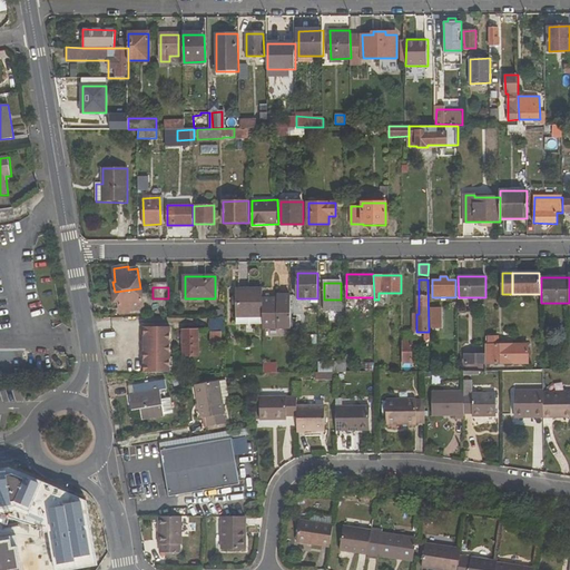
[(115,292),(116,302),(119,302),(120,313),(129,312),(129,307),(143,305),(140,288),(115,292)]
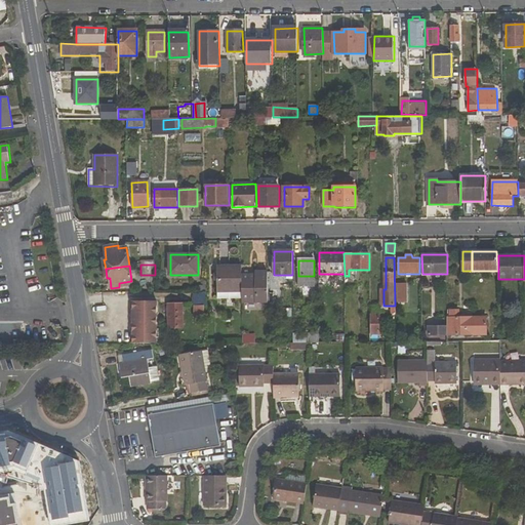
[(217,267),(217,291),(242,291),(242,275),(241,267),(217,267)]
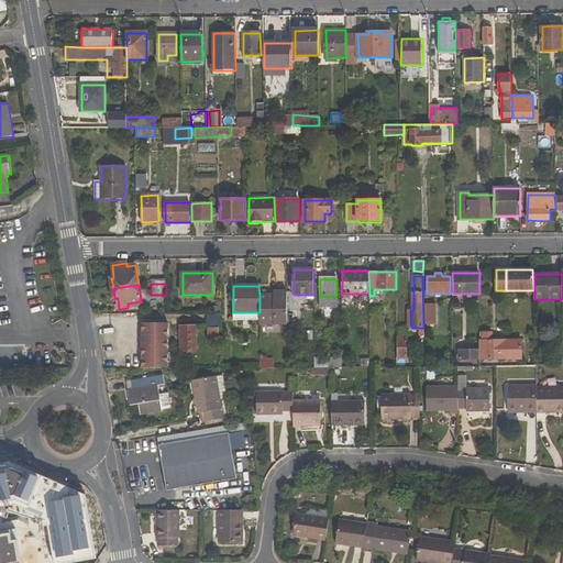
[(287,324),(287,291),(274,291),(274,295),(260,295),(260,312),(260,324),(287,324)]
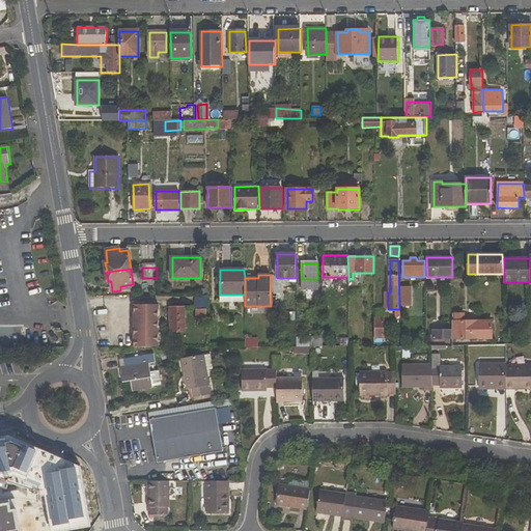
[(412,287),(401,287),(401,306),(412,307),(412,287)]
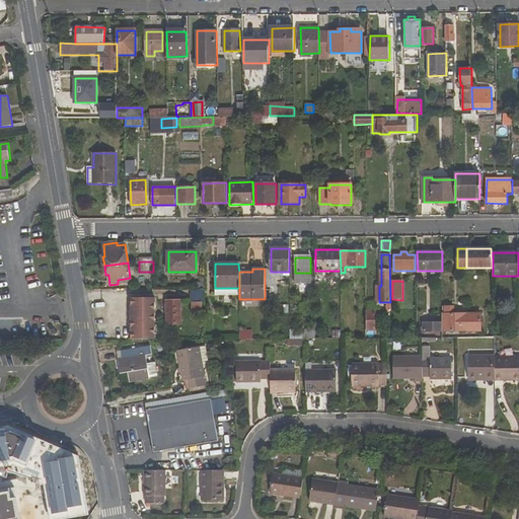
[(202,302),(204,302),(204,289),(192,289),(192,315),(202,315),(202,302)]
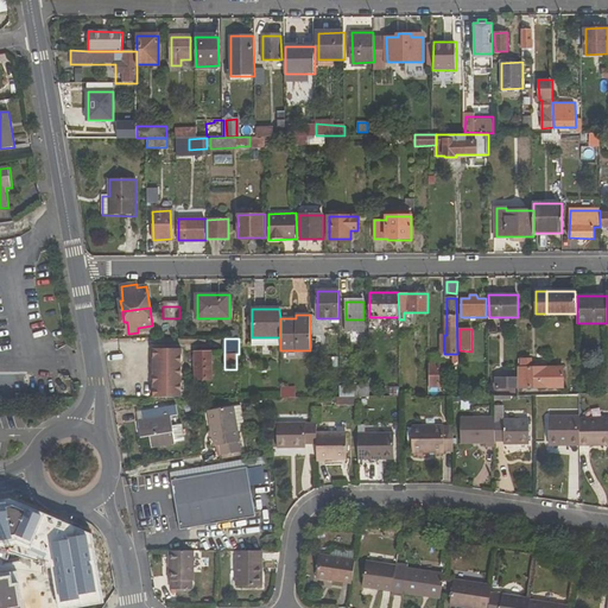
[(182,349),(152,349),(153,399),(183,399),(182,349)]
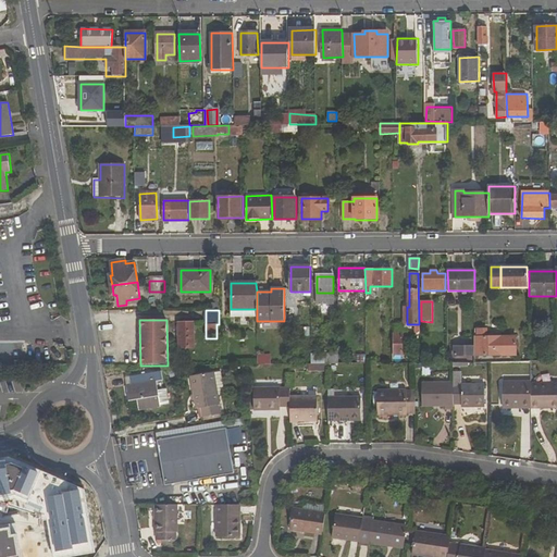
[(180,348),(194,348),(193,322),(180,323),(180,348)]
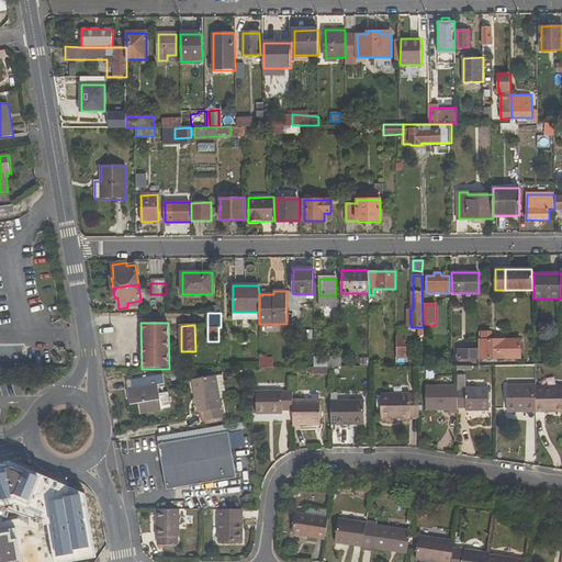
[(407,336),(397,336),(397,359),(407,359),(407,336)]
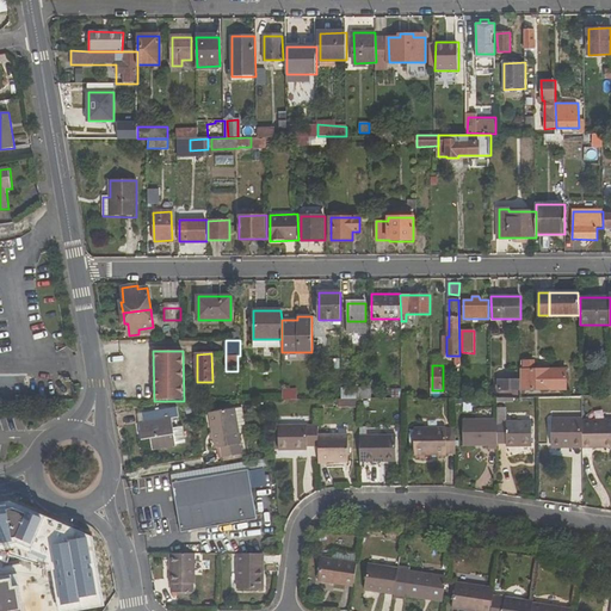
[(550,390),(550,369),(520,370),(520,380),(520,390),(550,390)]
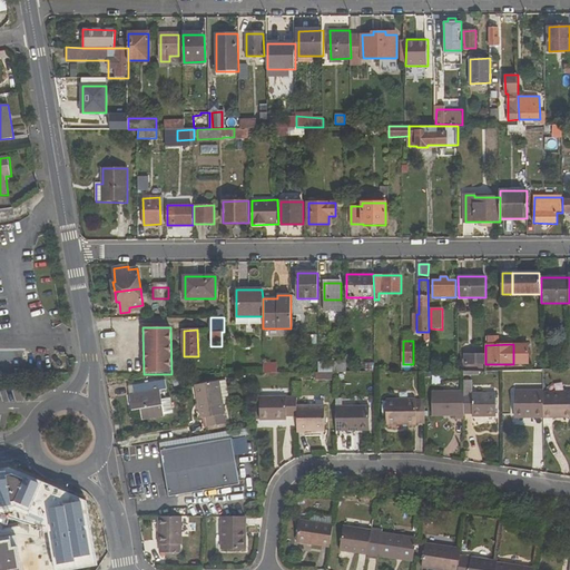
[(513,344),(513,364),(529,364),(529,344),(513,344)]
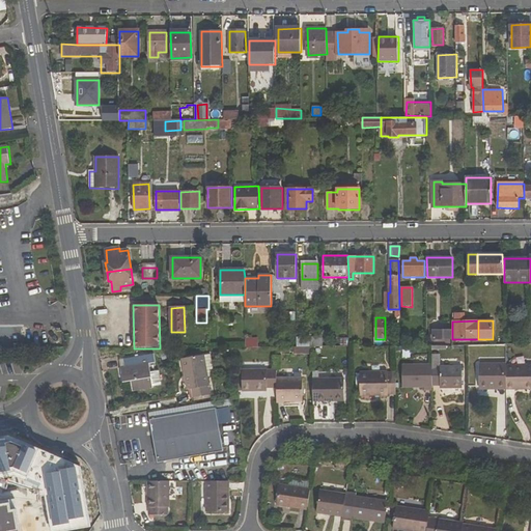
[(452,339),(452,330),(432,330),(432,339),(452,339)]
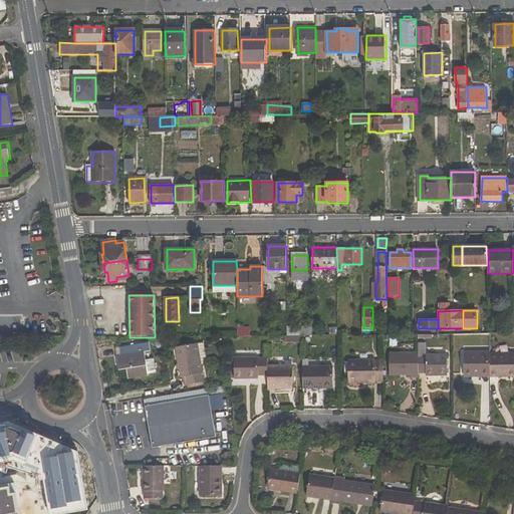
[(237,336),(249,336),(249,327),(237,327),(237,336)]
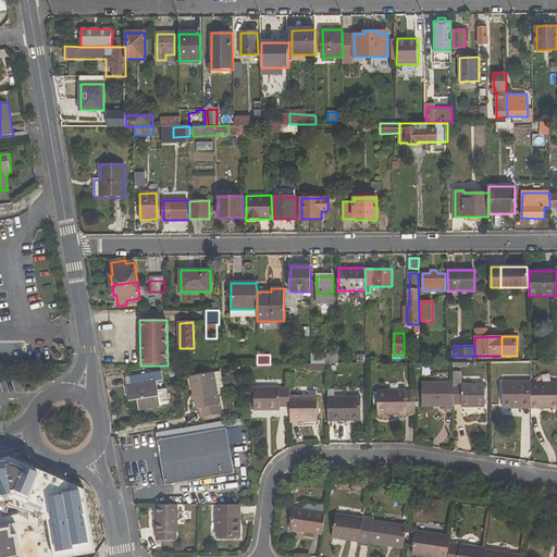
[(161,372),(135,378),(135,383),(126,385),(130,401),(138,399),(139,410),(160,407),(157,381),(162,381),(161,372)]
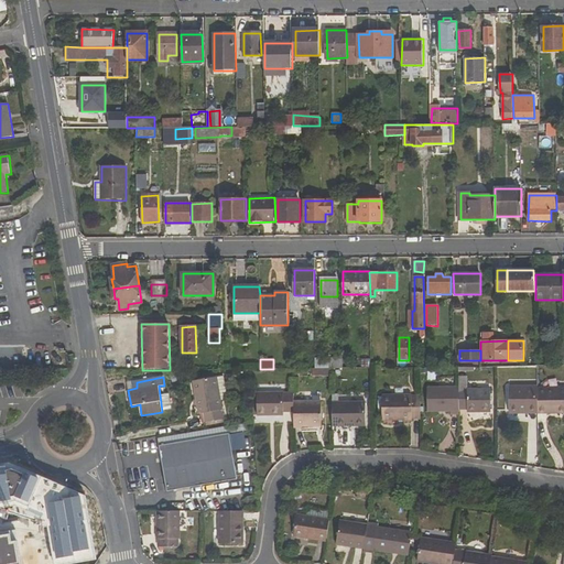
[(205,423),(225,420),(217,378),(193,381),(199,414),(204,413),(205,423)]
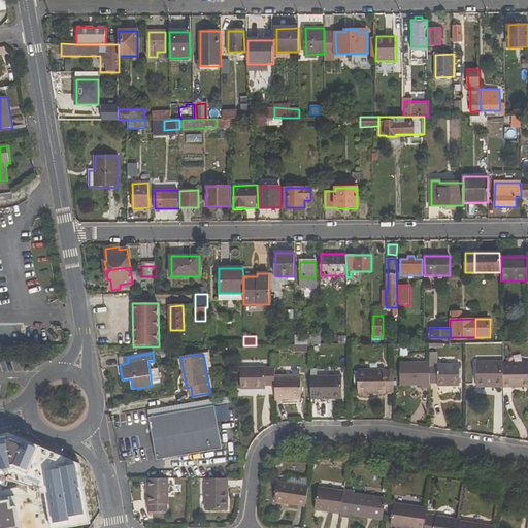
[(476,361),(476,384),(496,384),(496,387),(503,387),(503,363),(503,362),(476,361)]
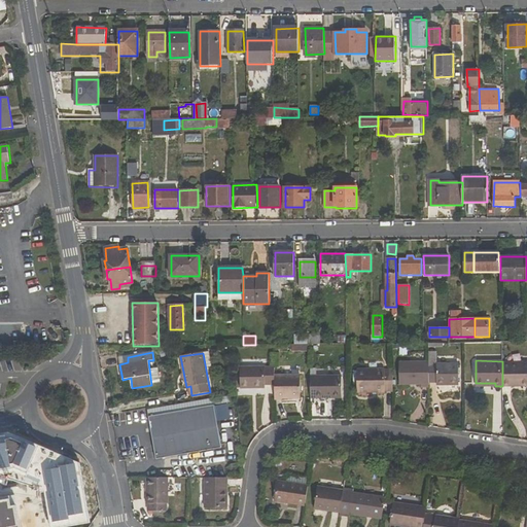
[(422,384),(422,388),(429,387),(429,383),(429,364),(429,361),(399,362),(400,385),(422,384)]
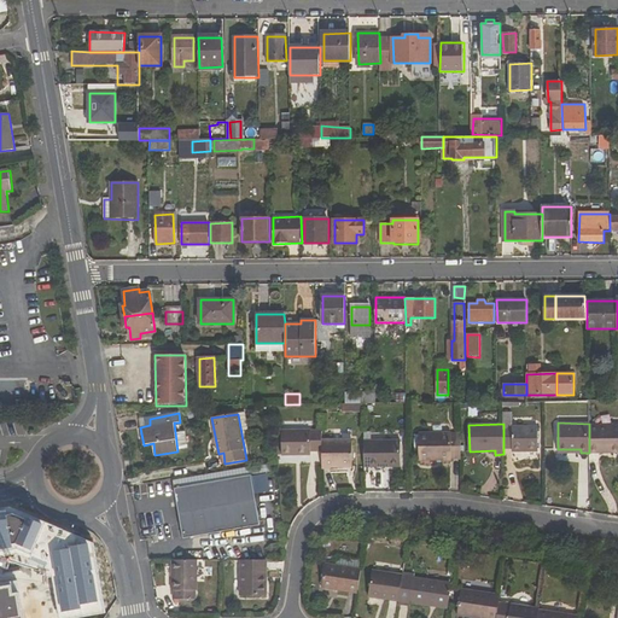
[(599,453),(599,449),(617,448),(617,425),(589,425),(589,453),(599,453)]
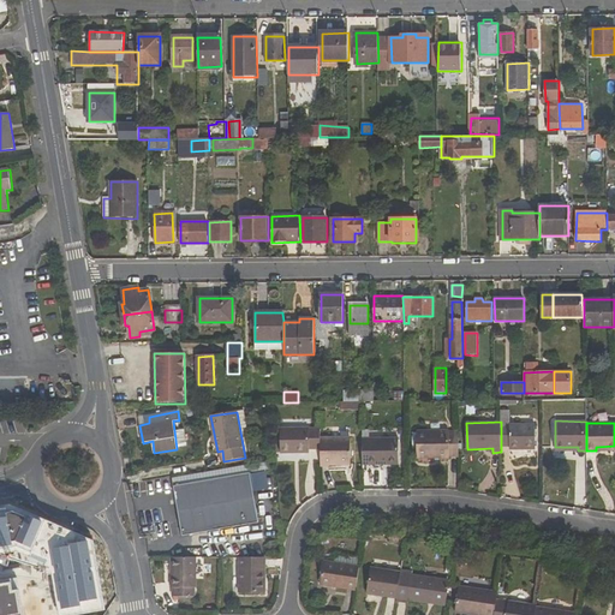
[(536,449),(536,424),(501,425),(501,447),(509,447),(511,449),(536,449)]
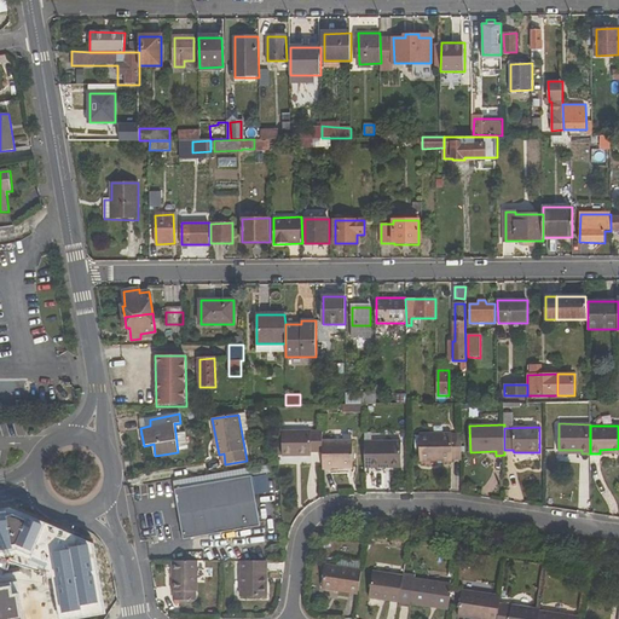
[(282,432),(283,457),(312,457),(312,452),(323,452),(323,441),(322,431),(282,432)]
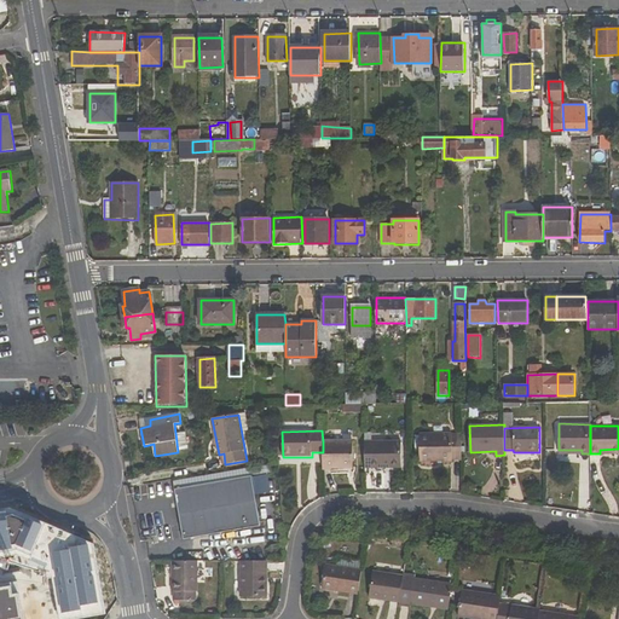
[(462,434),(452,434),(451,433),(420,434),(420,462),(452,462),(452,460),(462,460),(462,434)]
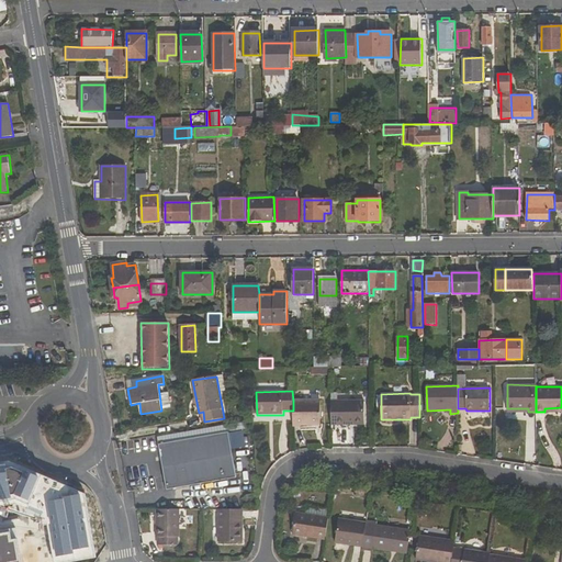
[(293,411),(293,427),(301,427),(301,426),(321,426),(321,400),(293,401),(293,411)]
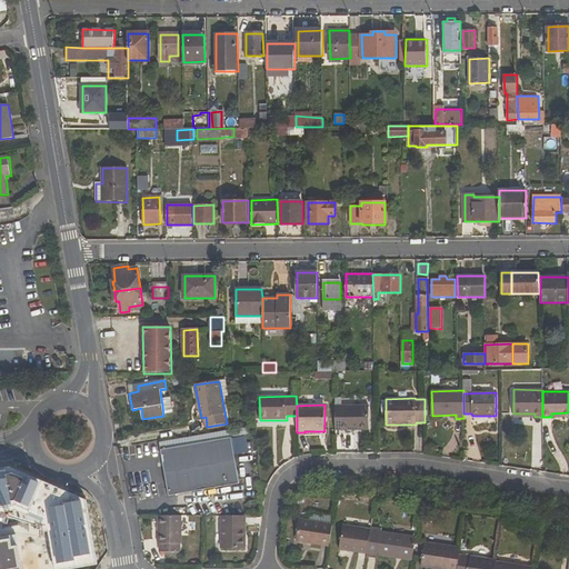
[(336,406),(336,428),(340,428),(340,430),(353,430),(353,428),(369,427),(369,406),(336,406)]
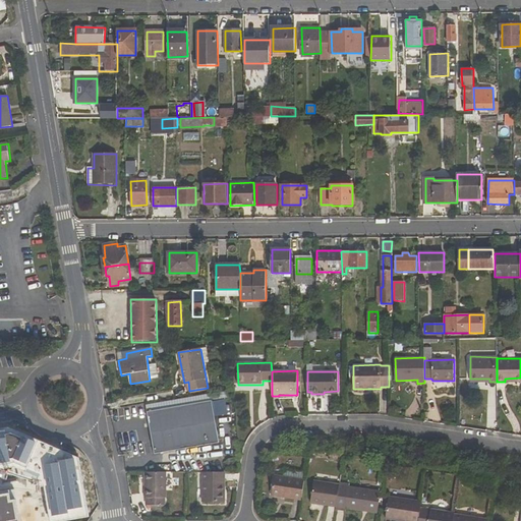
[(211,394),(147,405),(155,454),(219,443),(211,394)]
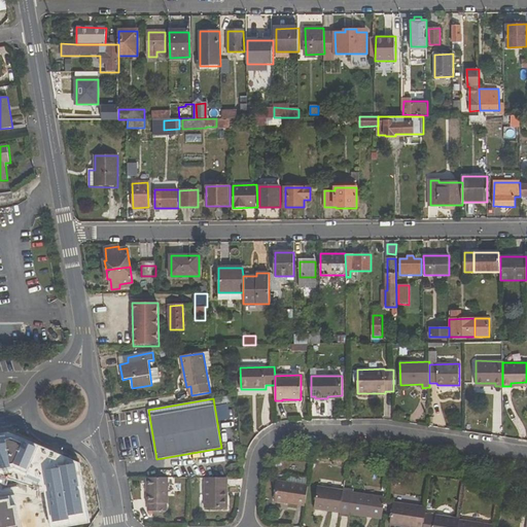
[(218,421),(230,419),(227,405),(216,406),(218,421)]
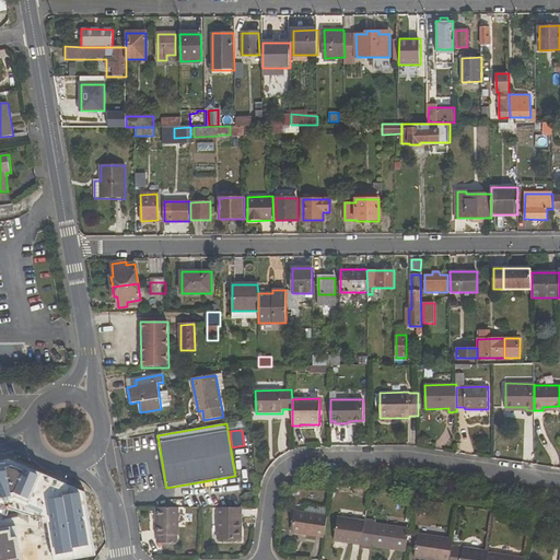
[(46,496),(63,500),(67,487),(50,482),(46,496)]
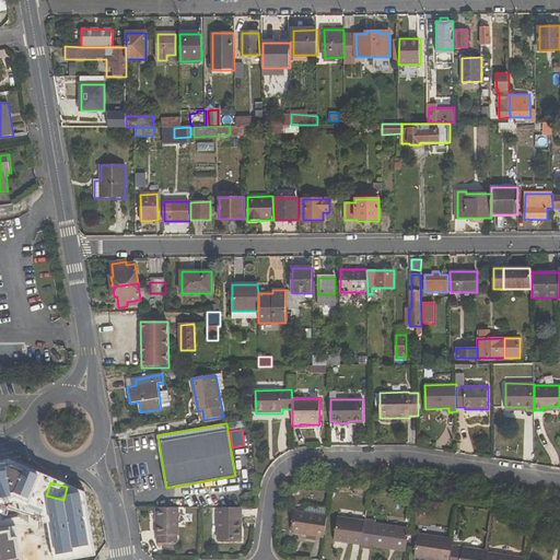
[(156,508),(156,535),(156,543),(178,544),(178,508),(156,508)]
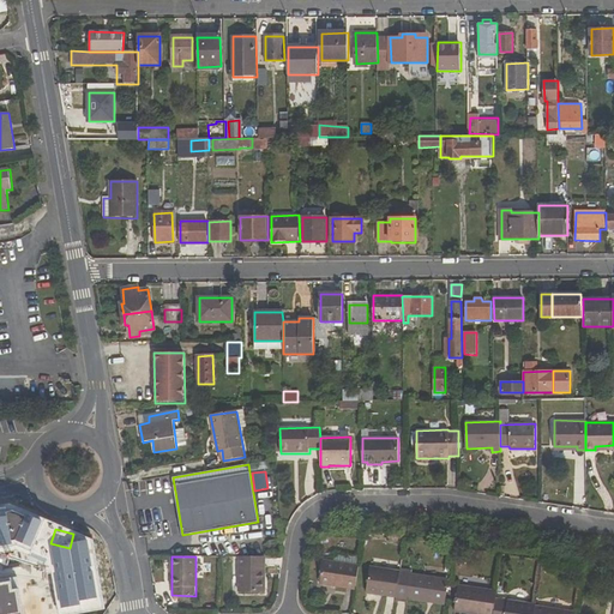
[(265,557),(238,557),(239,591),(265,593),(265,557)]
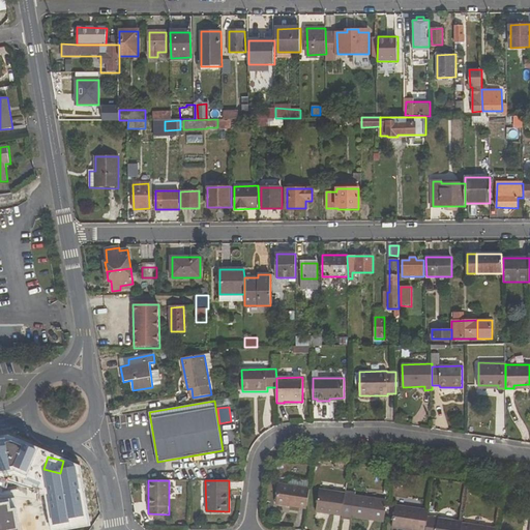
[(306,508),(310,488),(280,483),(276,504),(306,508)]
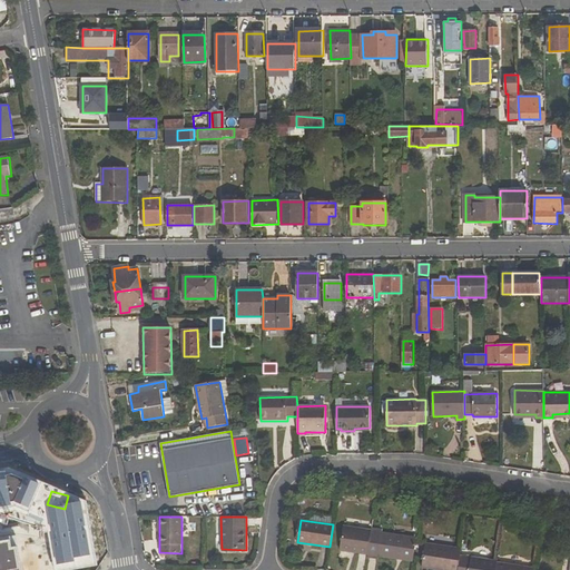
[(371,530),(343,526),(340,551),(367,554),(371,531),(371,530)]
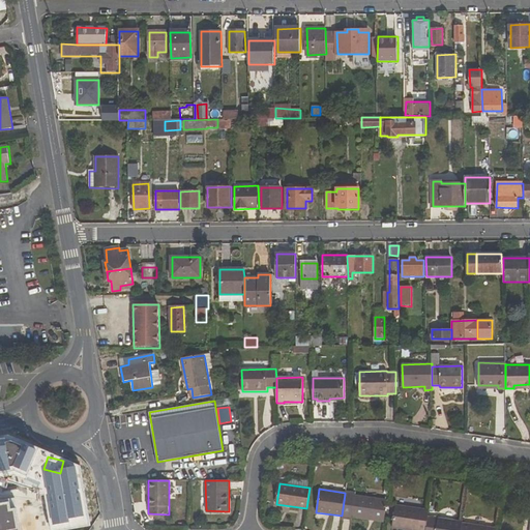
[(351,518),(373,521),(374,517),(384,519),(387,500),(345,494),(342,516),(341,519),(350,520),(351,518)]
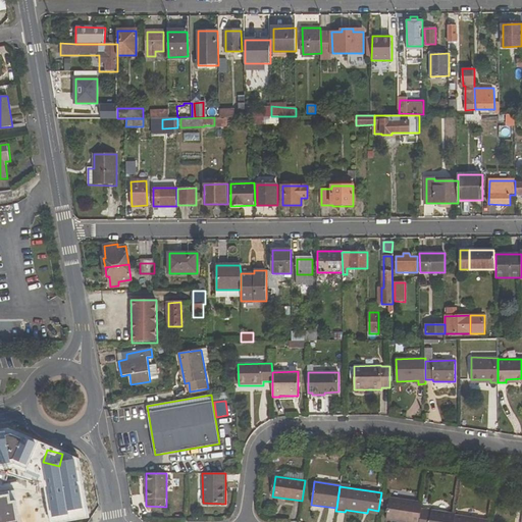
[(419,521),(421,509),(422,503),(390,498),(386,520),(399,521),(419,521)]
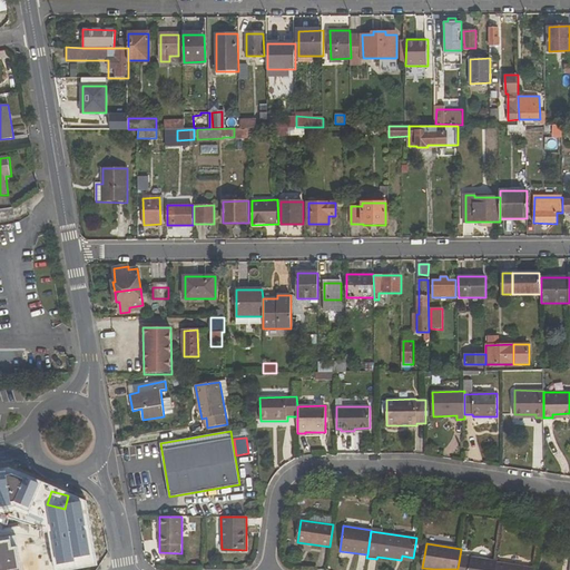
[(494,569),(497,562),(497,561),(460,556),(458,569),(494,569)]
